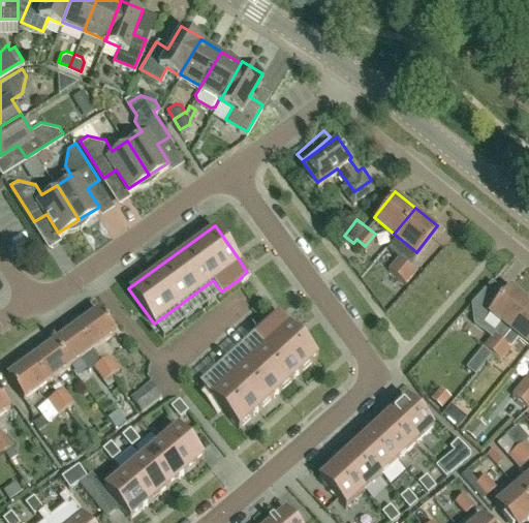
[(35,244),(29,235),(17,243),(23,251),(35,244)]
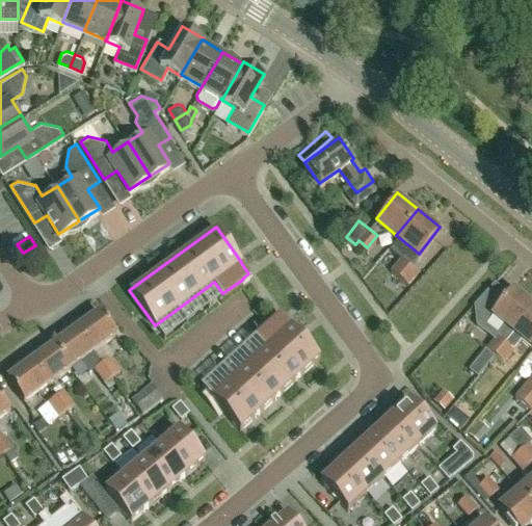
[(399,274),(409,261),(400,254),(391,266),(399,274)]
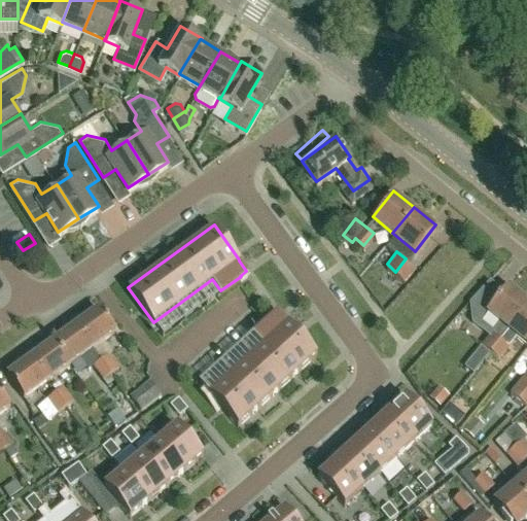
[(508,325),(526,302),(526,298),(507,282),(487,308),(499,318),(475,350),(482,355),(489,346),(490,347),(500,335),(501,336),(508,325)]
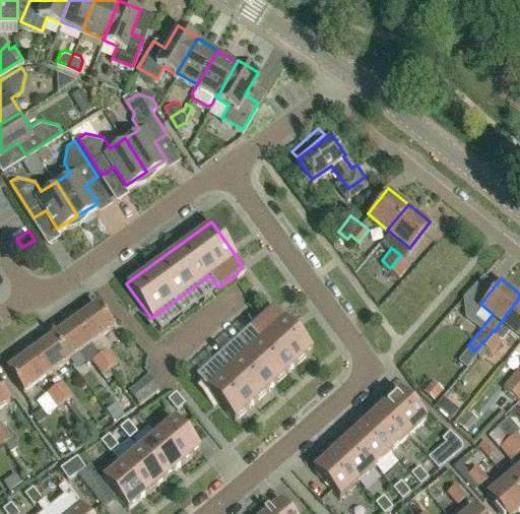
[(448,317),(457,303),(446,296),(437,310),(448,317)]
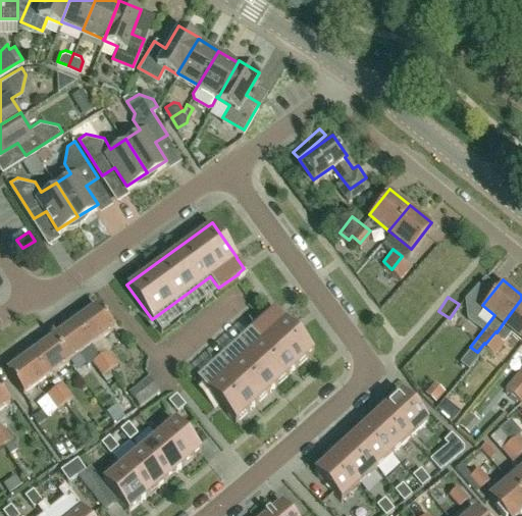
[(521,300),(504,322),(521,337),(521,300)]
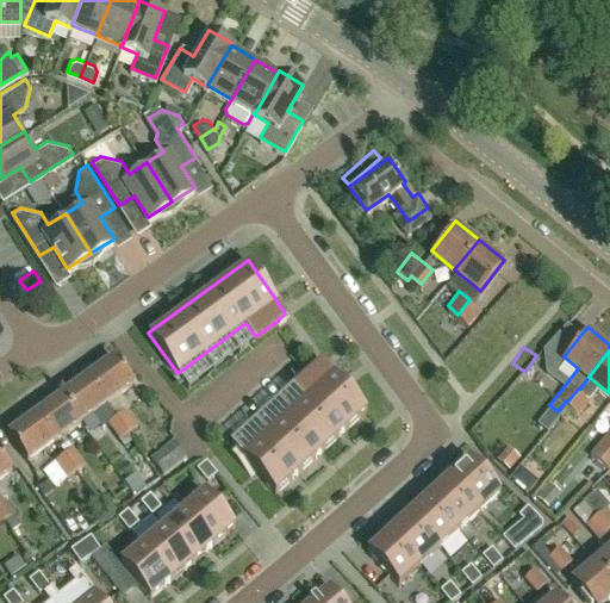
[(114,352),(88,371),(107,398),(134,379),(114,352)]
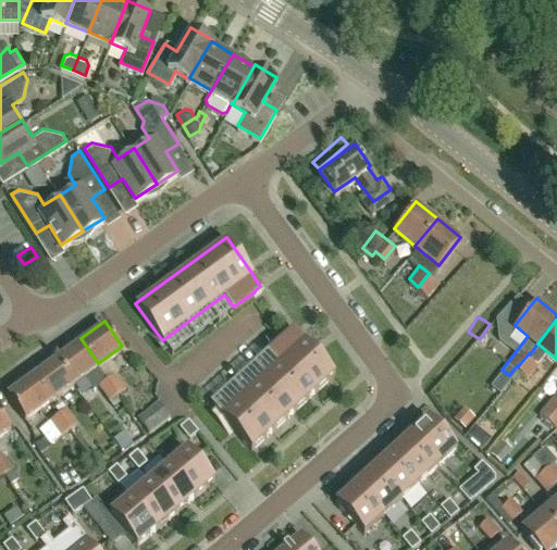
[(334,372),(304,338),(302,337),(302,338),(293,327),(287,333),(286,333),(268,350),(277,361),(220,413),(250,447),(334,372)]
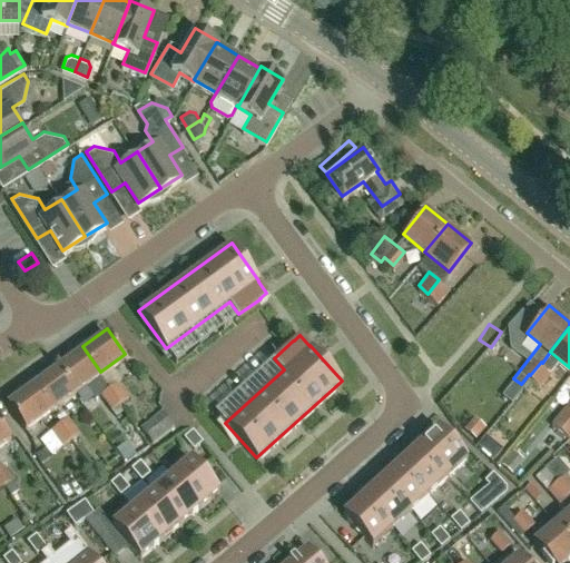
[(100,372),(82,346),(57,364),(75,389),(90,378),(111,406),(120,399),(109,384),(108,385),(98,373),(100,372)]
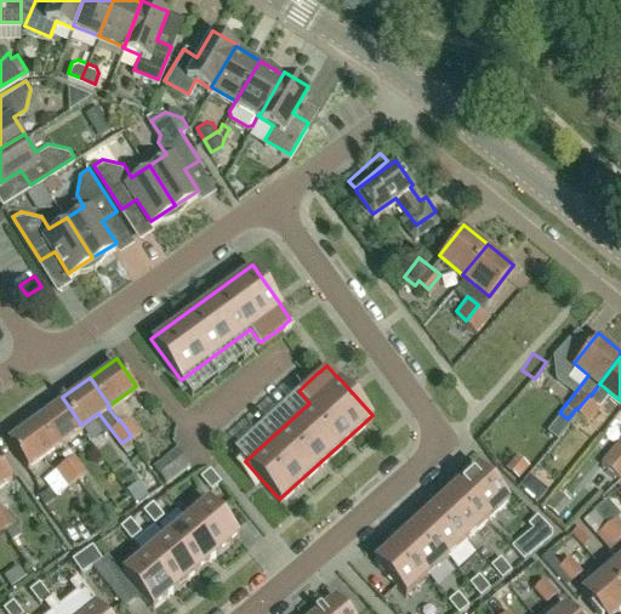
[(600,403),(591,396),(590,394),(577,409),(588,418),(600,403)]
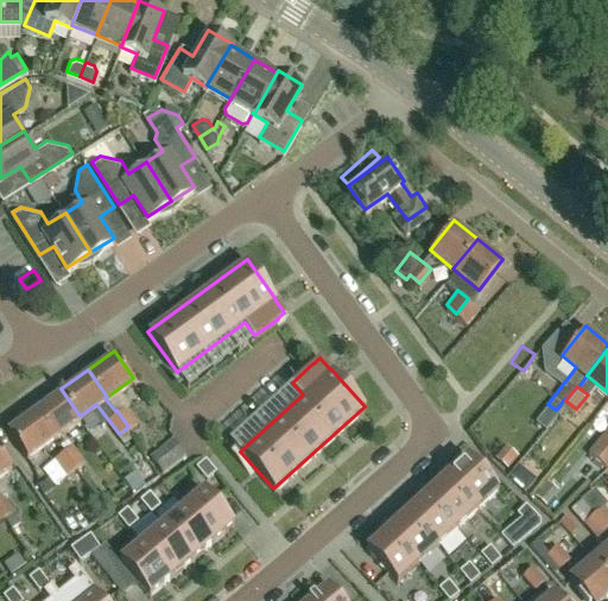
[(80,416),(61,388),(35,407),(54,435),(80,416)]
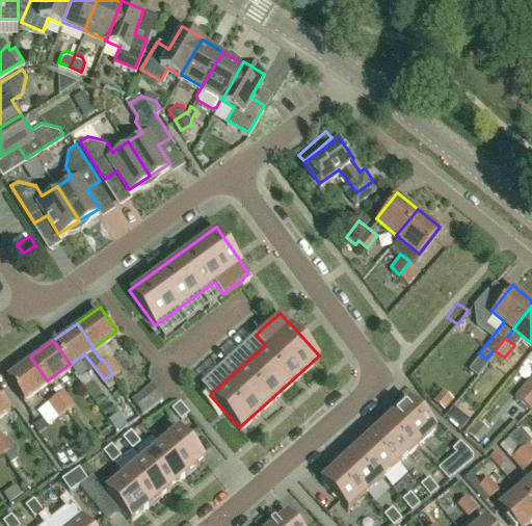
[(109,353),(102,359),(112,373),(120,368),(109,353)]
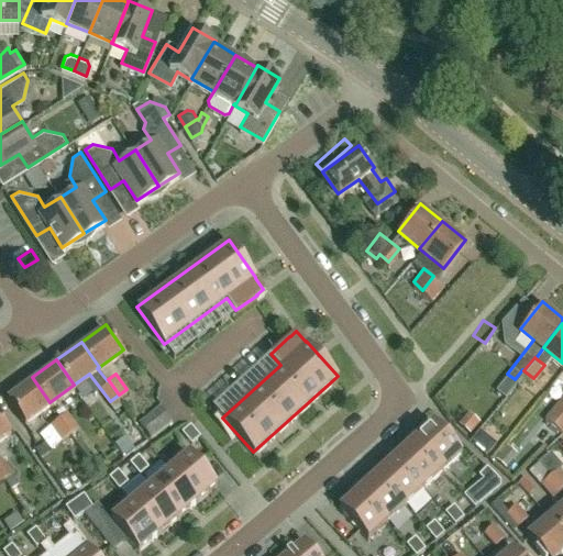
[(50,402),(32,377),(7,396),(25,420),(50,402)]
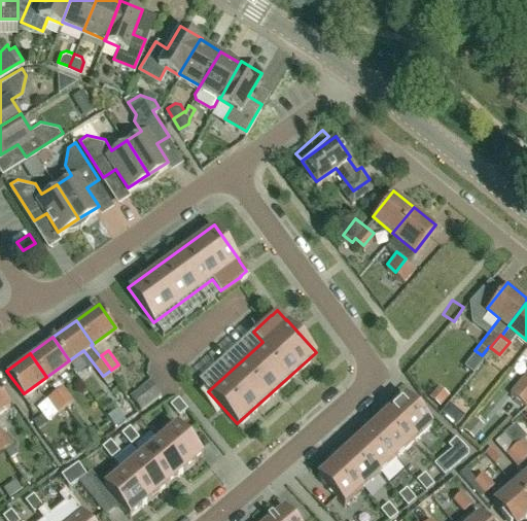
[(526,367),(510,388),(520,396),(516,403),(522,407),(526,402),(526,401),(526,367)]
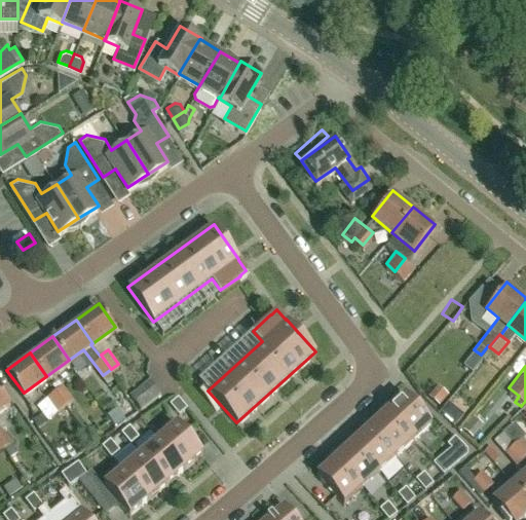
[(149,374),(129,391),(141,405),(161,390),(149,374)]
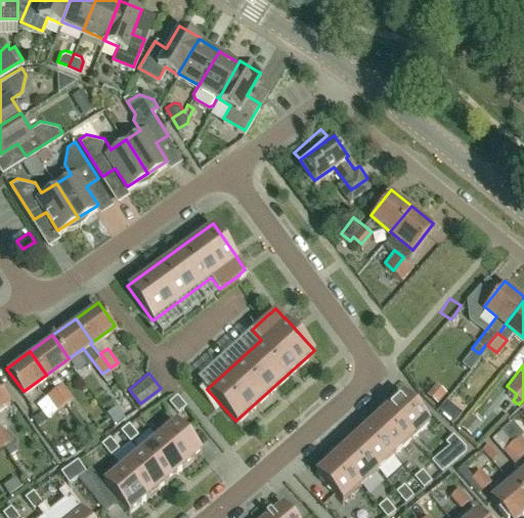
[(62,381),(55,387),(64,401),(73,395),(62,381)]
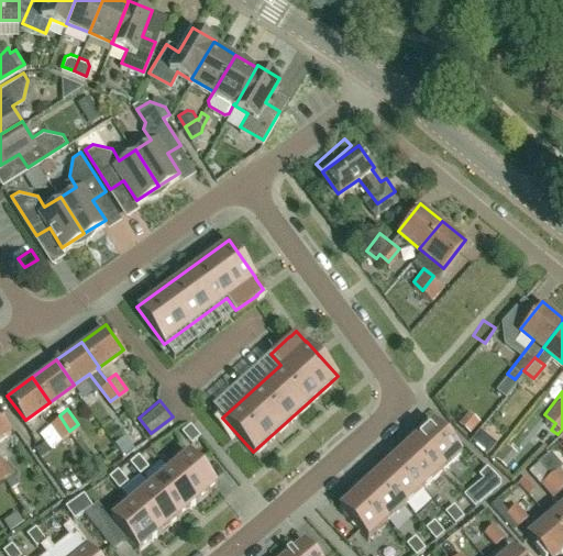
[(0,414),(0,468),(11,485),(19,479),(13,470),(3,455),(7,453),(0,443),(0,436),(11,430),(0,414)]
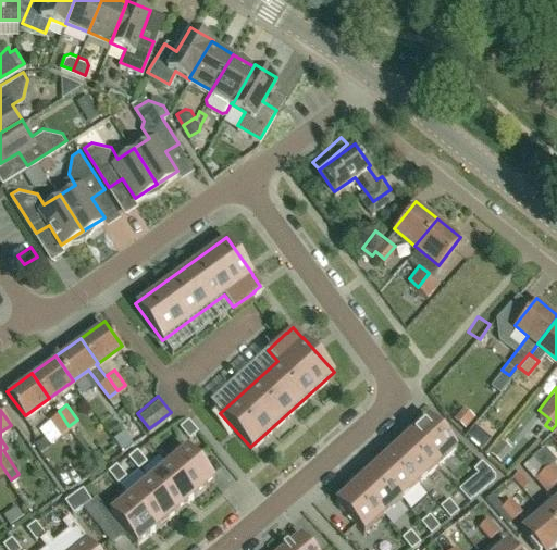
[(69,426),(59,411),(50,417),(60,432),(69,426)]
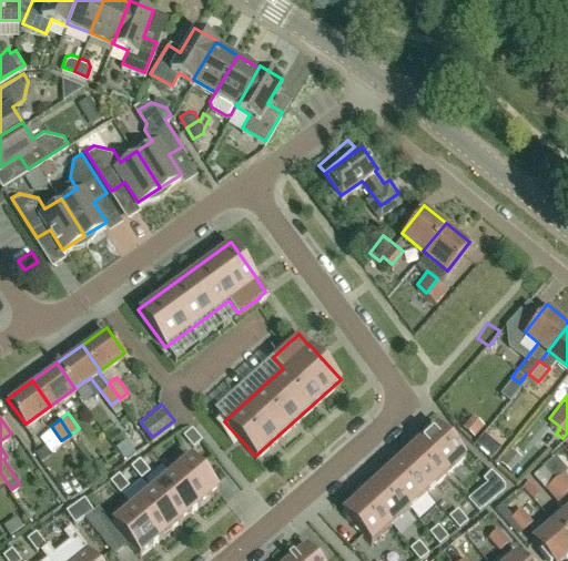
[(436,422),(417,440),(446,472),(465,455),(436,422)]
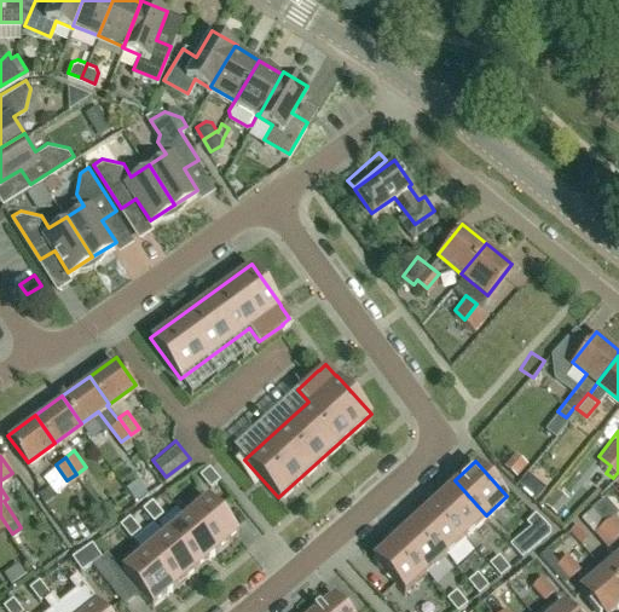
[(201,468),(210,480),(219,473),(209,462),(201,468)]
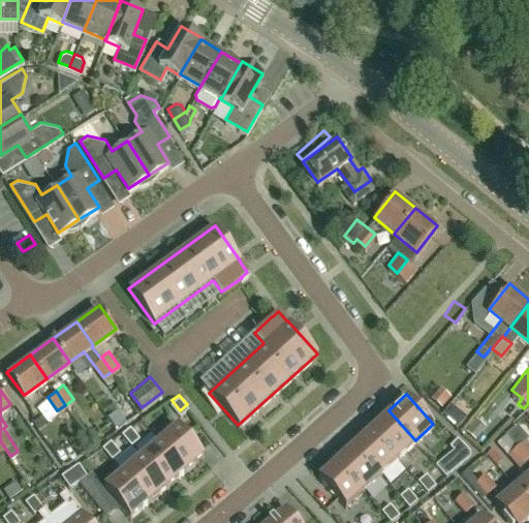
[(415,440),(389,410),(371,427),(398,456),(415,440)]
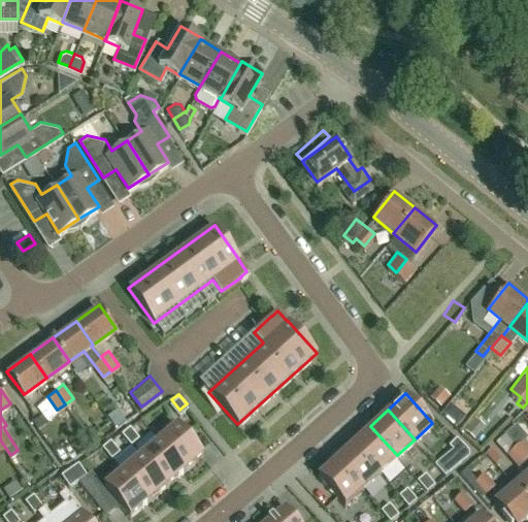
[(202,453),(177,422),(159,438),(184,468),(202,453)]
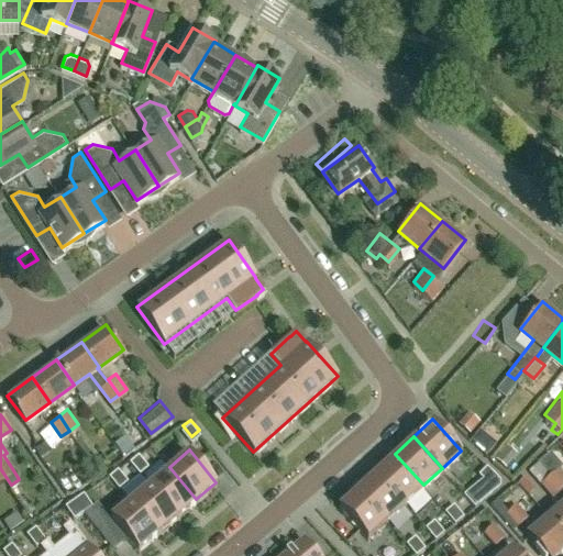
[(129,458),(139,469),(145,463),(136,452),(129,458)]
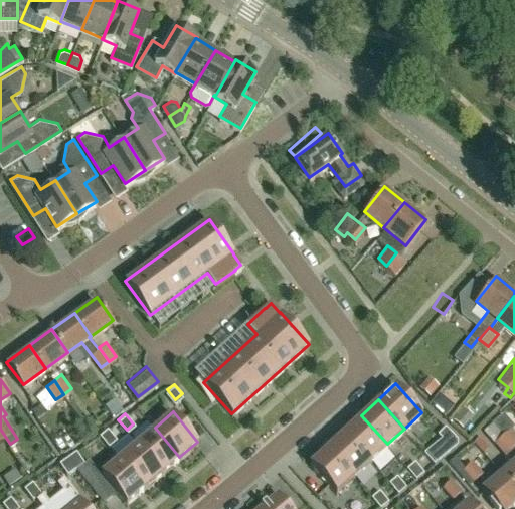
[(387,444),(361,415),(344,431),(370,459),(387,444)]
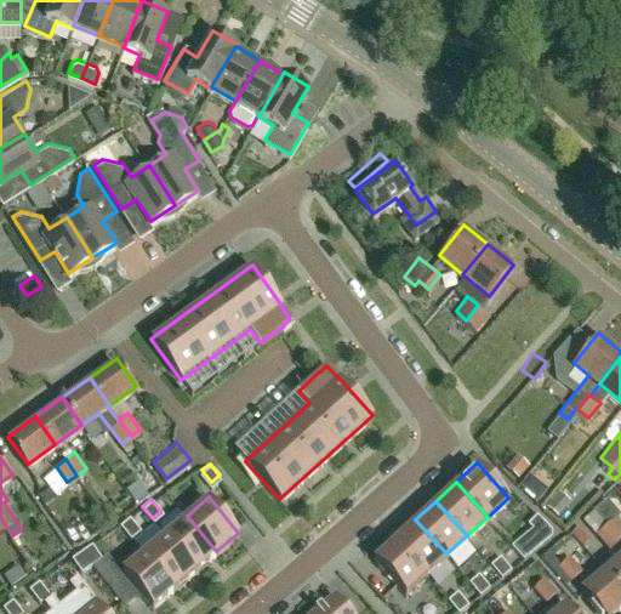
[(620,536),(620,535),(608,521),(594,506),(584,516),(619,555),(605,566),(620,584),(620,536)]
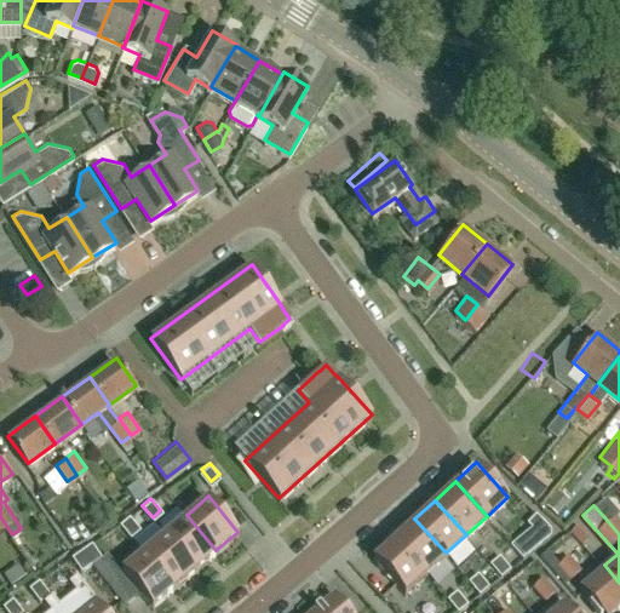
[(550,522),(539,511),(532,520),(543,531),(550,522)]
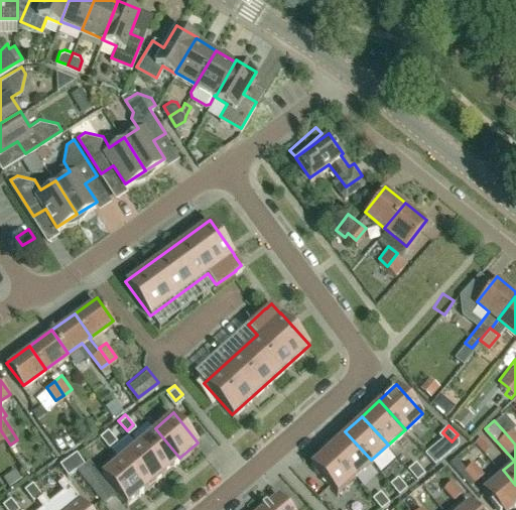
[(515,428),(513,425),(505,432),(515,444),(515,445),(515,428)]
